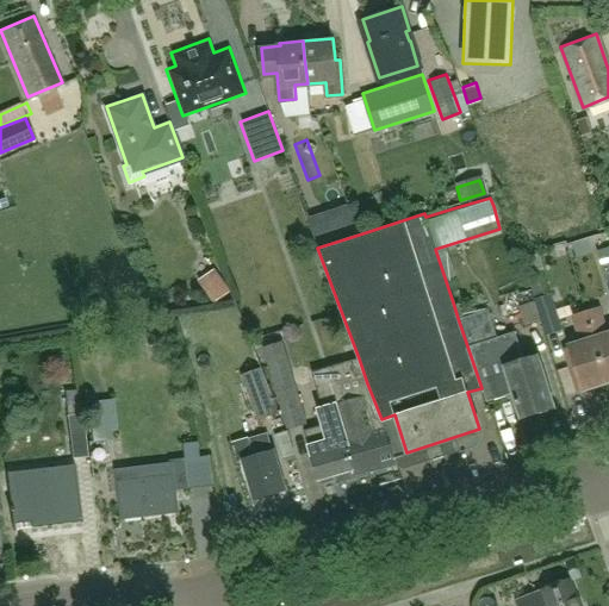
[(608,250),(607,244),(595,248),(604,280),(603,282),(608,295),(608,250)]
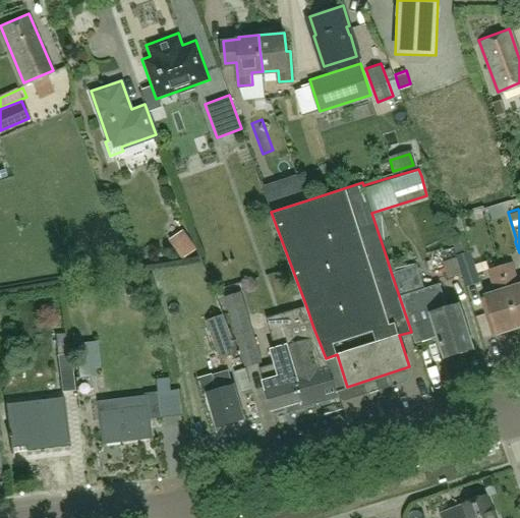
[(460,214),(445,218),(449,232),(464,227),(460,214)]
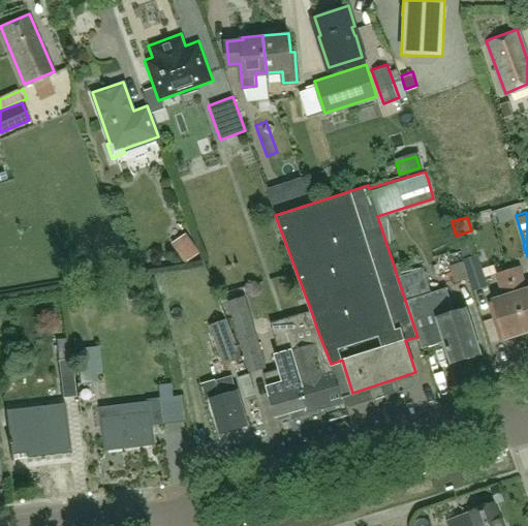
[(198,252),(185,231),(171,242),(184,261),(198,252)]
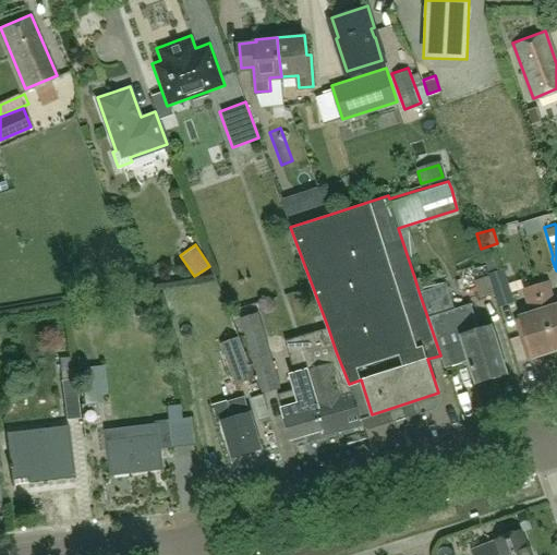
[(498,268),(486,272),(491,282),(493,291),(498,306),(513,301),(503,266),(498,268)]
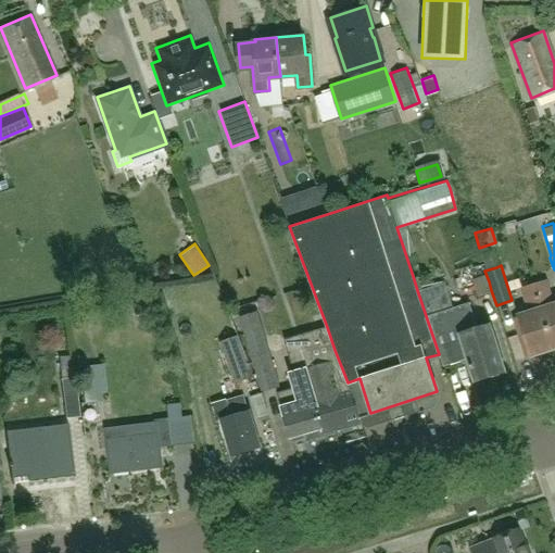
[(443,281),(434,285),(431,271),(413,276),(417,290),(439,354),(441,362),(466,354),(475,380),(504,369),(489,323),(477,327),(468,300),(451,306),(443,281)]
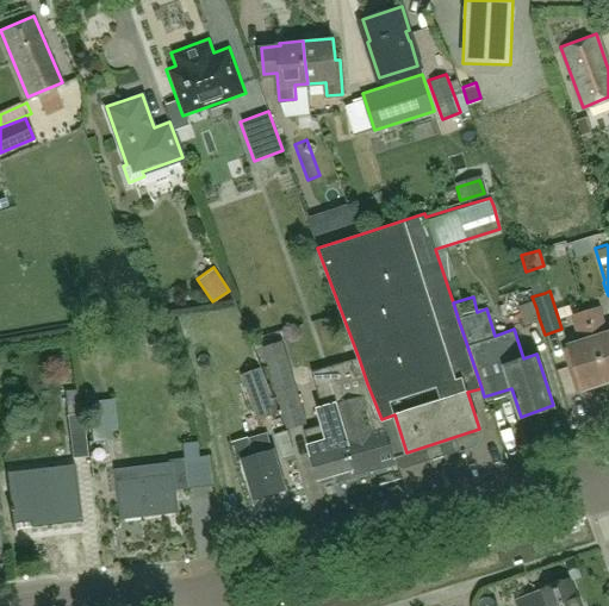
[(598,305),(585,310),(601,362),(608,358),(608,330),(607,331),(598,305)]
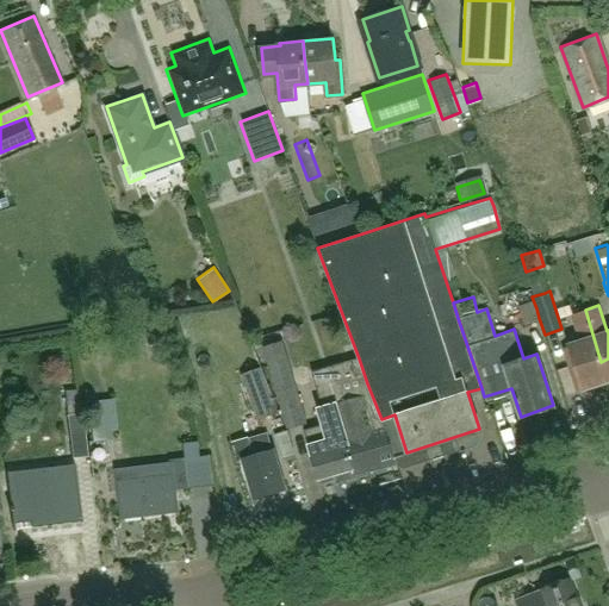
[(608,358),(601,362),(585,310),(572,314),(580,339),(567,343),(569,345),(563,347),(577,389),(608,379),(608,358)]
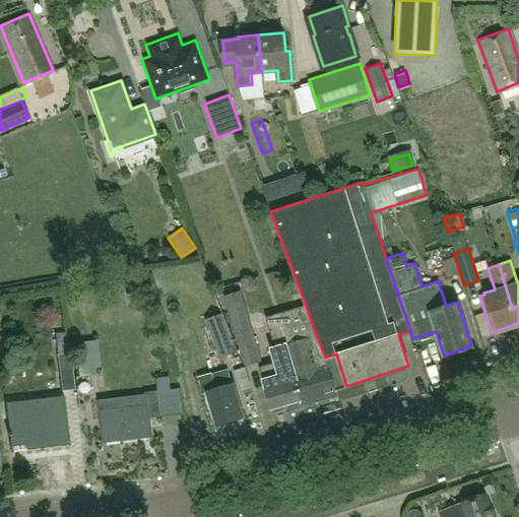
[(243,366),(261,361),(240,289),(221,295),(243,366)]
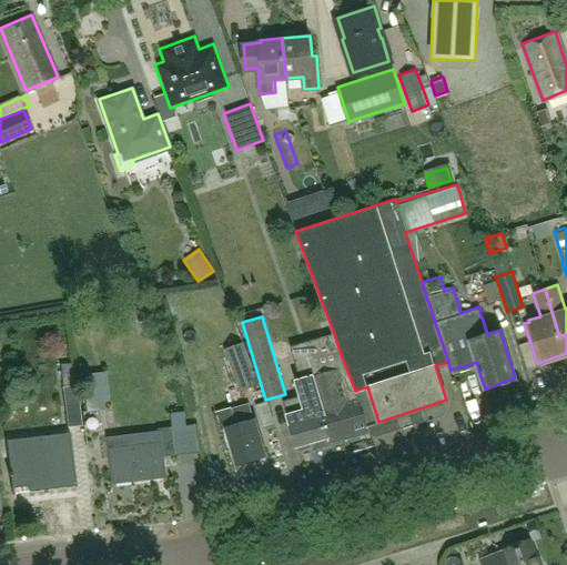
[(294,359),(304,394),(282,400),(286,415),(296,447),(356,429),(345,394),(355,391),(342,357),(334,334),(290,346),(294,359)]
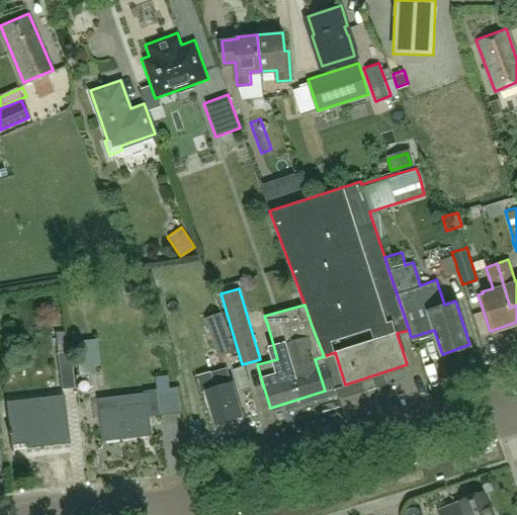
[(218,356),(236,350),(222,311),(203,318),(218,356)]
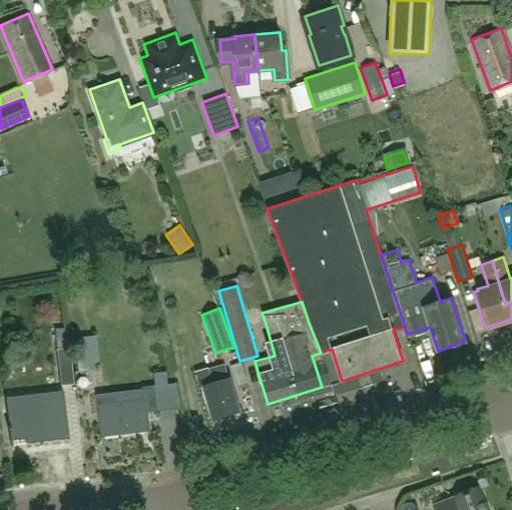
[(72,383),(67,347),(69,347),(66,331),(53,333),(56,349),(60,385),(72,383)]
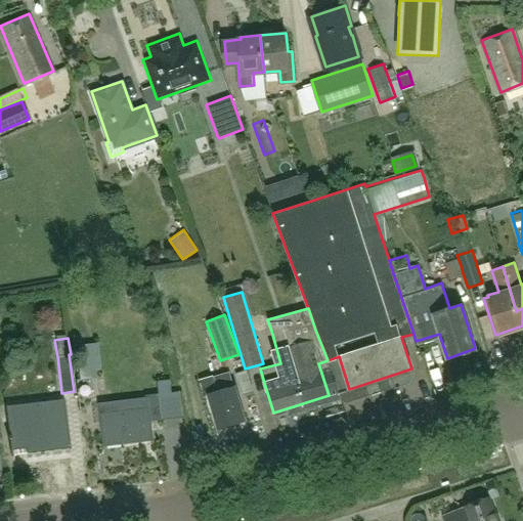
[(85,343),(75,344),(78,372),(101,368),(98,341),(85,343)]
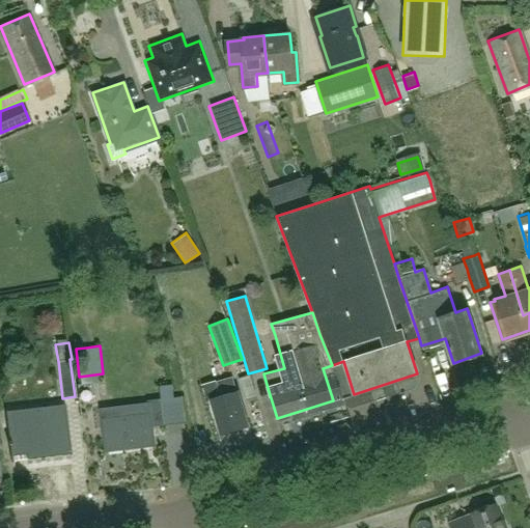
[(215,381),(219,396),(211,399),(221,434),(249,425),(239,391),(236,391),(232,376),(220,380),(215,381)]
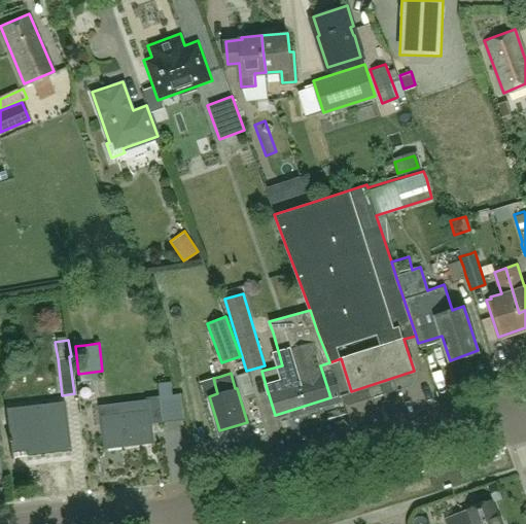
[(102,414),(106,445),(141,442),(140,430),(150,429),(149,423),(162,421),(160,395),(146,397),(147,410),(102,414)]
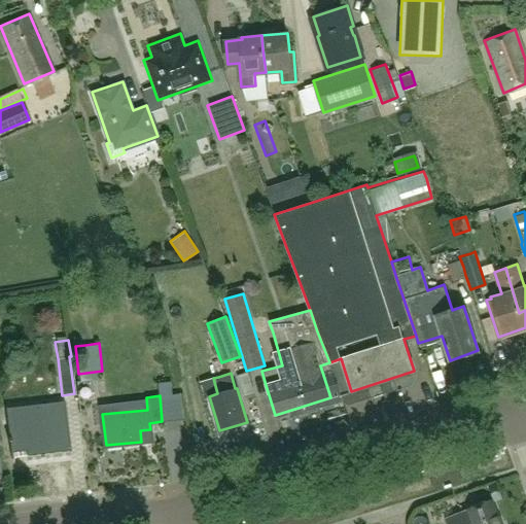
[(66,415),(8,422),(12,456),(70,450),(66,415)]
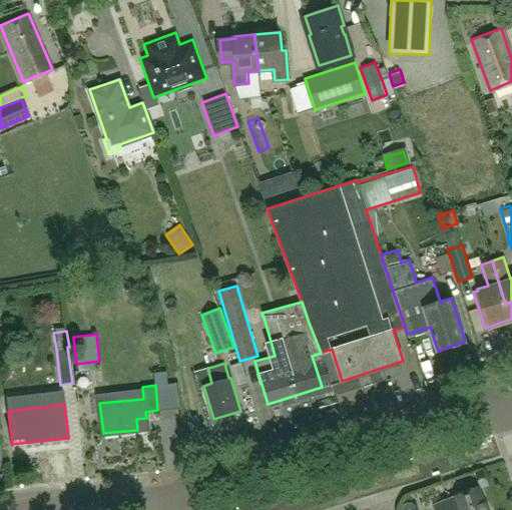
[(486,509),(478,487),(458,495),(455,496),(460,509),(459,509),(486,509)]
